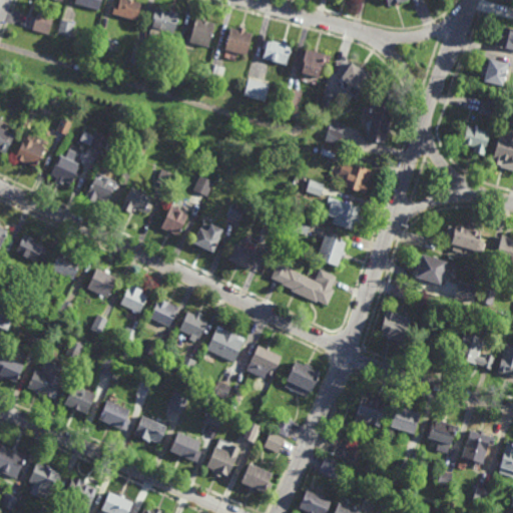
[(101,0),(99,10),(75,3),(76,0),(101,0)]
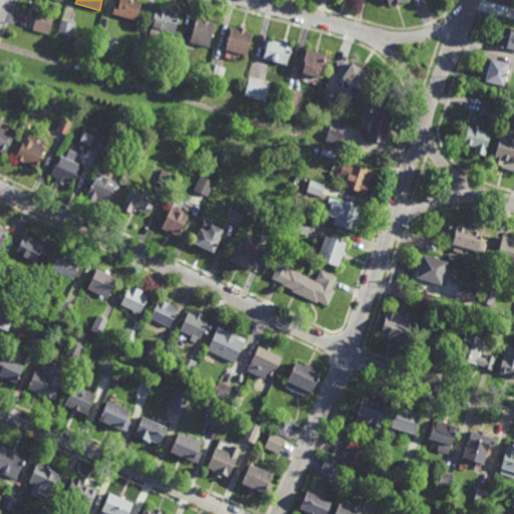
[(139,20),(112,13),(114,4),(118,5),(119,0),(132,0),(143,3),(139,20)]
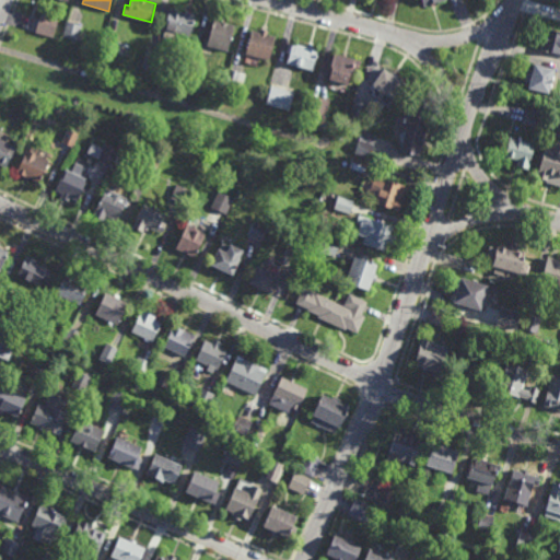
[(183,13),(183,12),(195,15),(188,37),(174,33),(172,42),(162,39),(164,30),(163,30),(168,9),(183,13)]
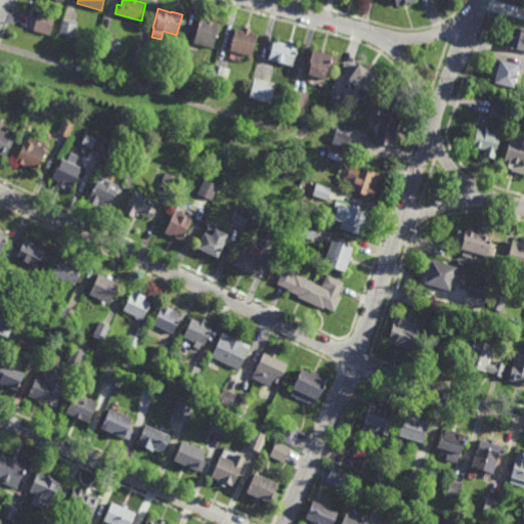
[(49,35),(33,30),(38,10),(54,14),(49,35)]
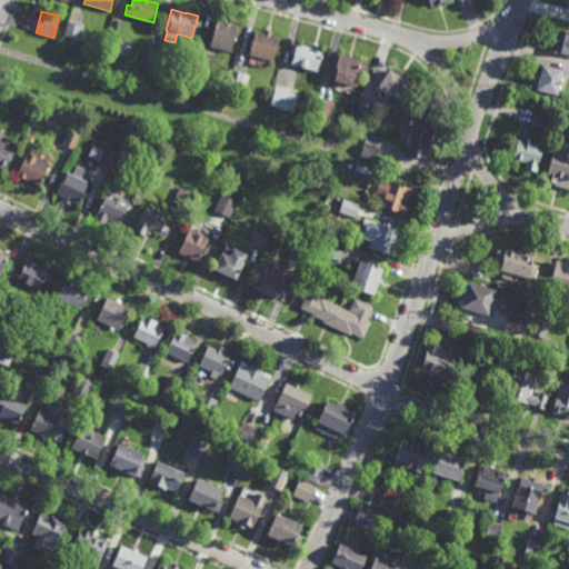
[(230,52),(209,47),(216,20),(238,26),(230,52)]
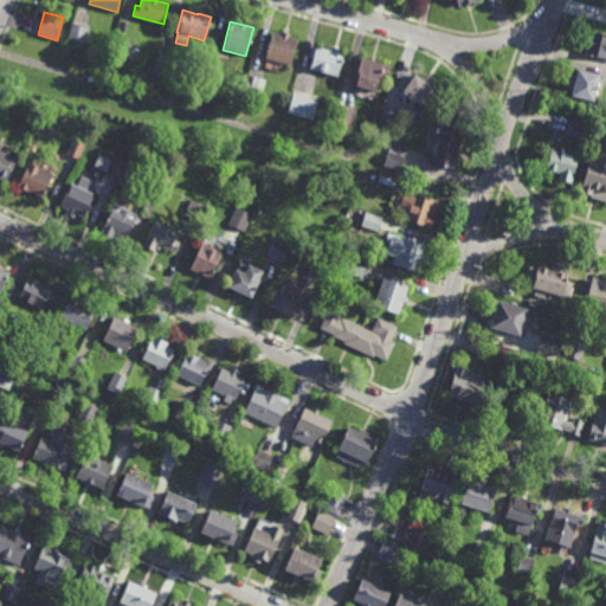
[(84,44),(68,39),(72,24),(88,27),(84,44)]
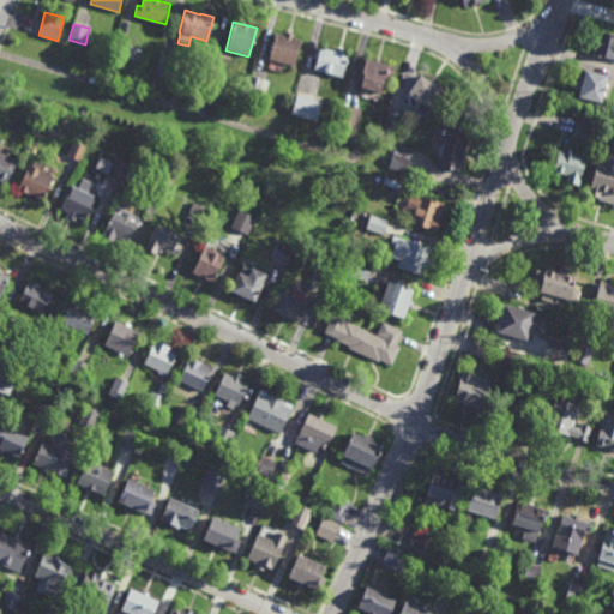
[(293,38),(301,41),(294,67),(278,62),(277,65),(272,64),(272,61),(268,59),(275,34),(283,36),(284,32),(294,35),(293,38)]
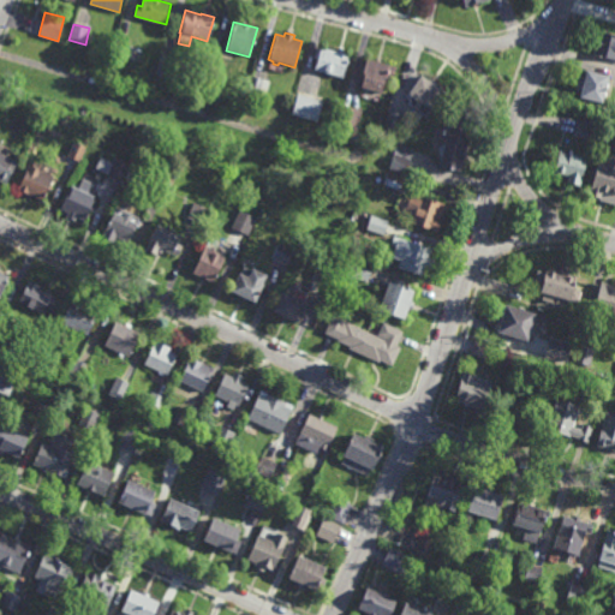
[(614,36),(614,59),(595,54),(596,48),(591,47),(593,39),(597,39),(599,33),(614,36)]
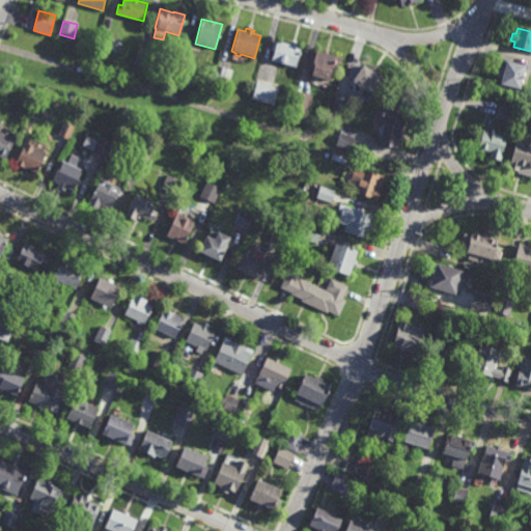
[(297,43),(297,46),(299,46),(299,47),(301,48),(300,53),(301,54),(300,56),(299,56),(296,67),(271,61),(274,51),(271,51),(274,42),(276,43),(276,42),(290,45),(290,44),(291,45),(292,42),(297,43)]
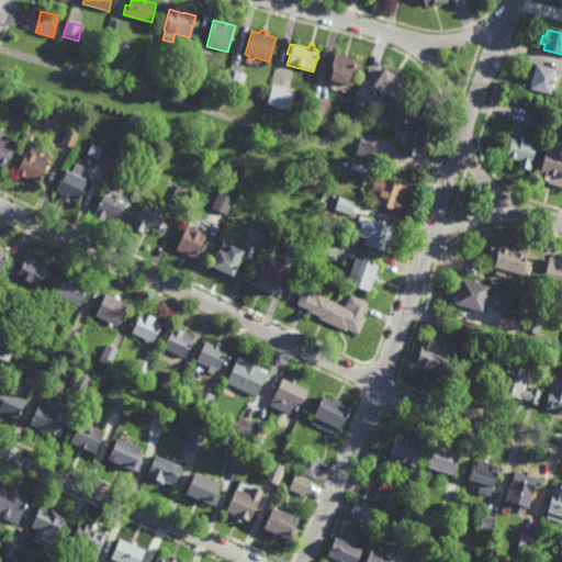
[(359,70),(355,69),(350,86),(327,79),(335,54),(362,62),(359,70)]
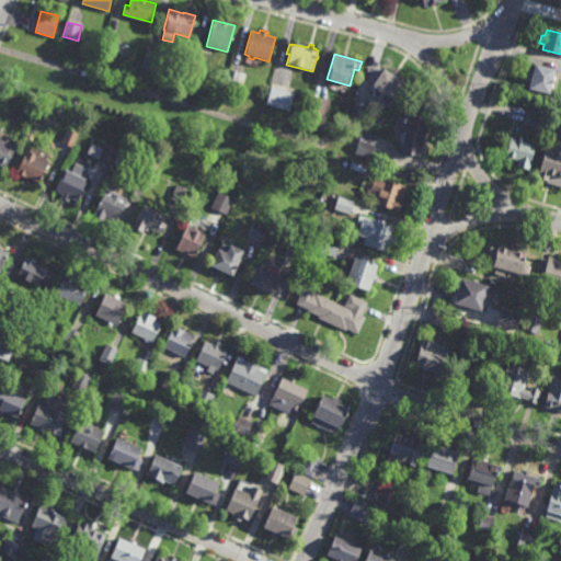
[(534,65),(528,90),(550,95),(556,71),(534,65)]
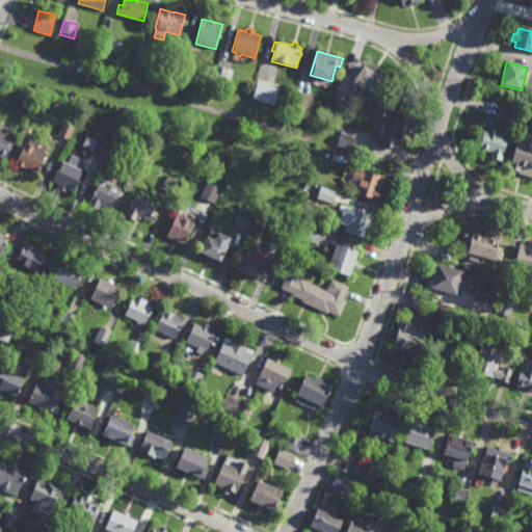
[(373,96),(365,90),(361,97),(357,95),(362,88),(353,82),(365,65),(384,79),(373,96)]
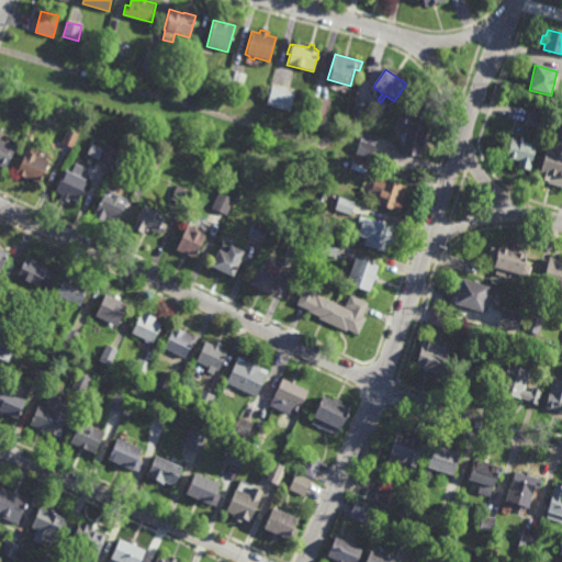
[(243,89),(226,85),(231,70),(246,75),(243,89)]
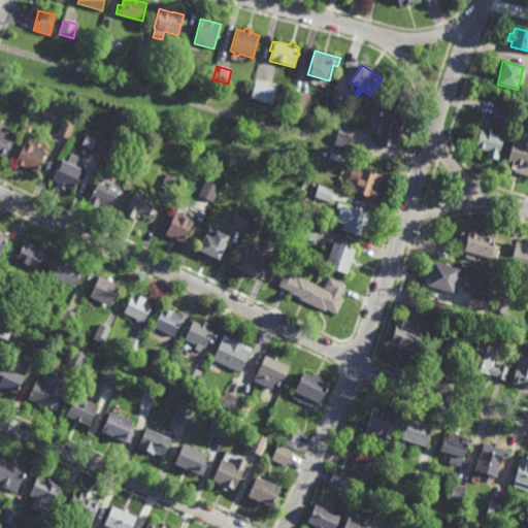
[(272,104),(251,99),(255,81),(276,87),(272,104)]
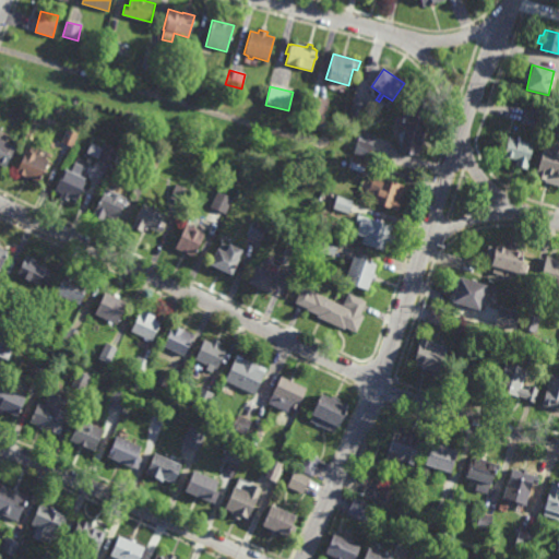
[(39,104),(32,100),(35,94),(43,97),(39,104)]
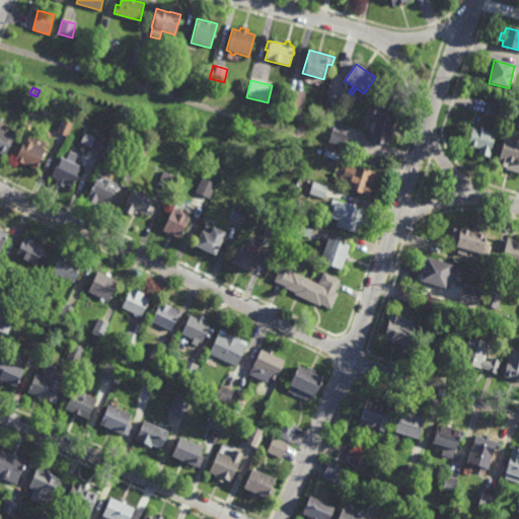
[(337,112),(323,106),(327,93),(342,98),(337,112)]
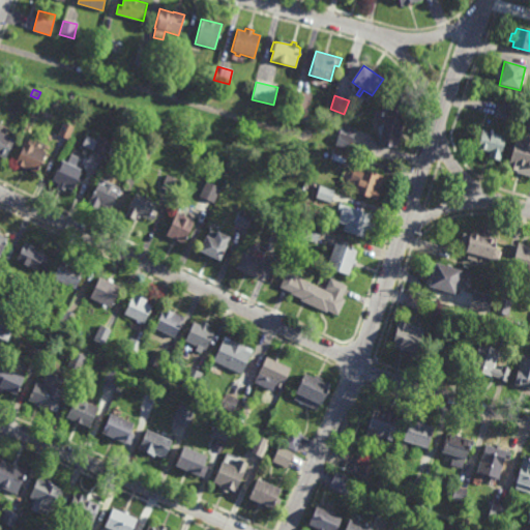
[(396,121),(405,123),(398,150),(379,145),(386,119),(384,118),(381,117),(382,113),(384,113),(386,104),(401,108),(396,121)]
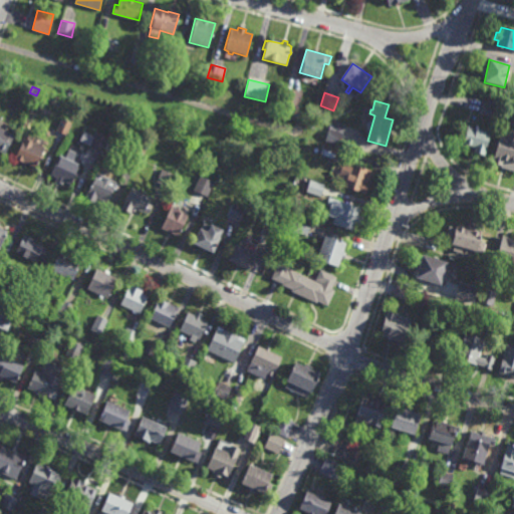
[(494,109),(496,109),(493,117),(481,113),(483,105),(484,105),(486,100),(496,104),(494,109)]
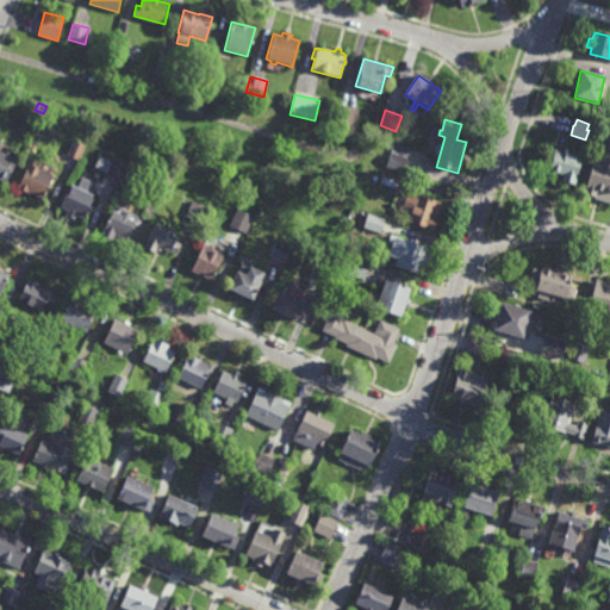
[(79,161),(68,156),(74,142),(86,147),(79,161)]
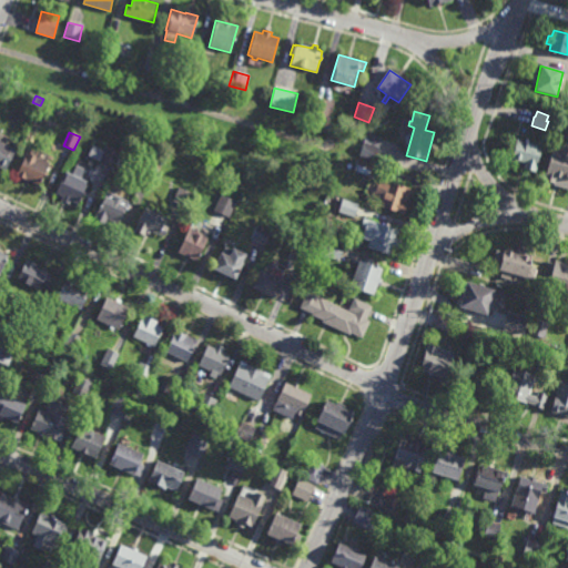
[(375,161),(359,156),(366,133),(382,139),(375,161)]
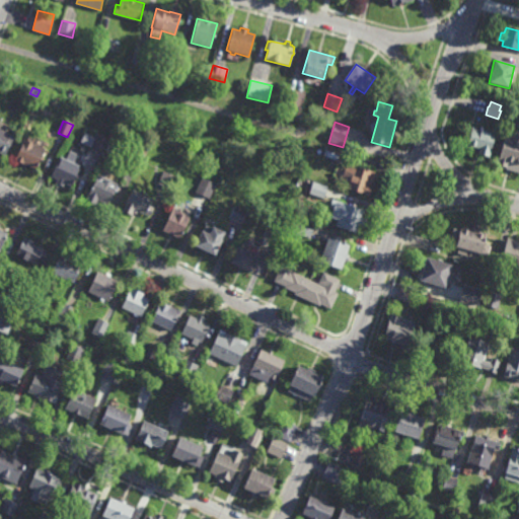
[(484,131),(497,135),(490,158),(478,155),(480,150),(463,145),(465,135),(470,136),(473,128),(480,130),(480,128),(485,129),(484,131)]
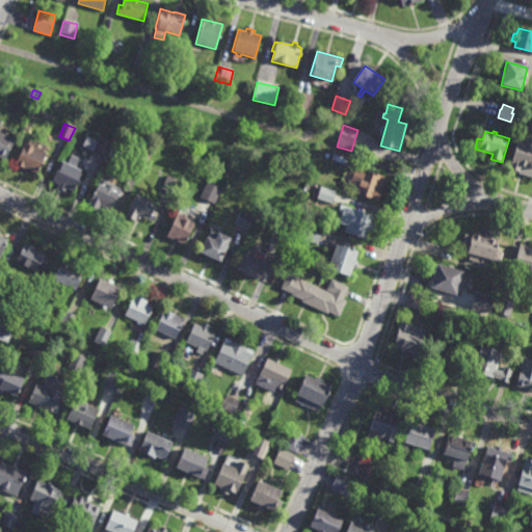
[(6,160),(0,157),(0,132),(16,140),(6,160)]
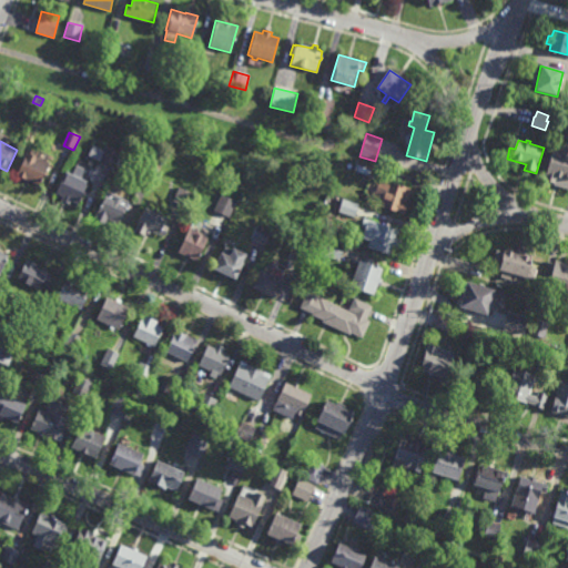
[(567,190),(554,185),(555,183),(545,181),(554,149),(561,151),(564,142),(567,143),(567,190)]
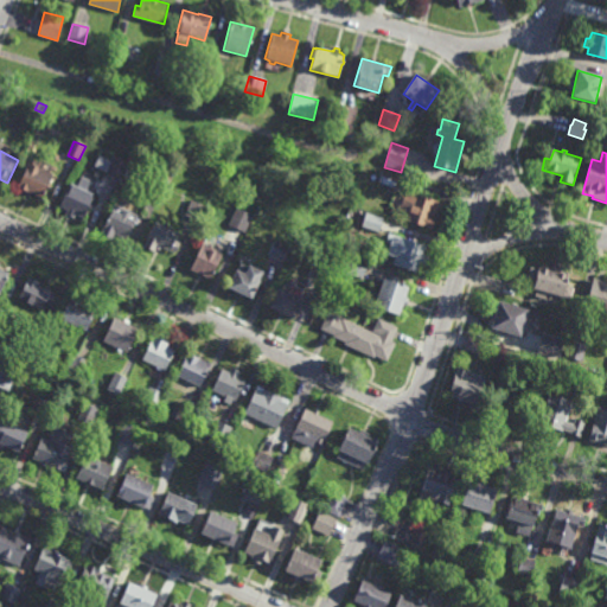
[(120,178),(106,172),(114,157),(127,163),(120,178)]
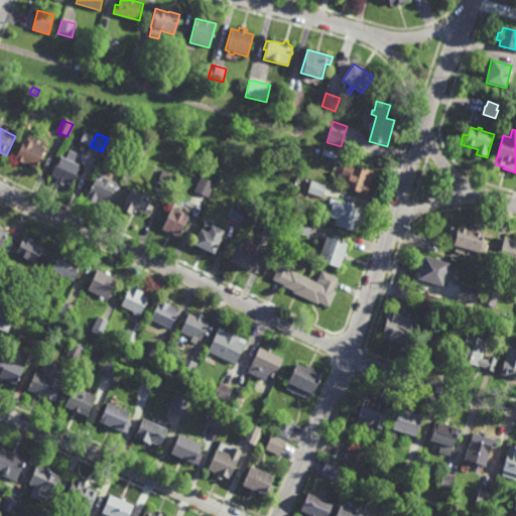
[(34,143),(34,144),(46,150),(37,169),(15,159),(24,139),(27,141),(27,140),(34,143)]
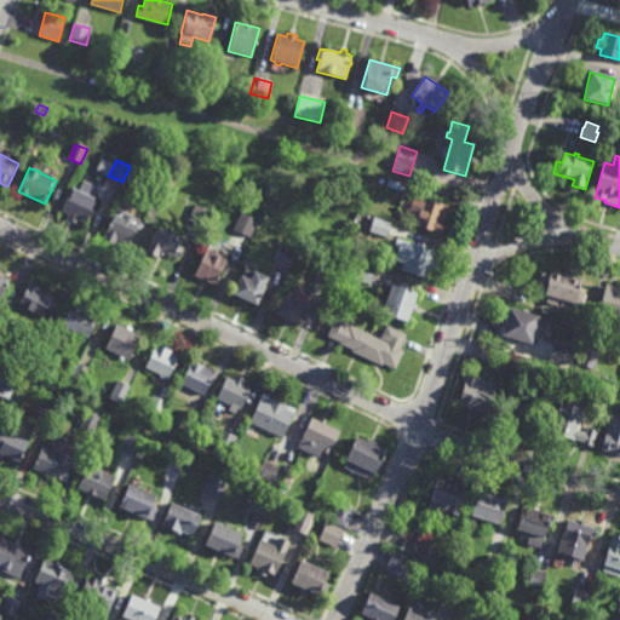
[(401,196),(385,191),(390,173),(407,179),(401,196)]
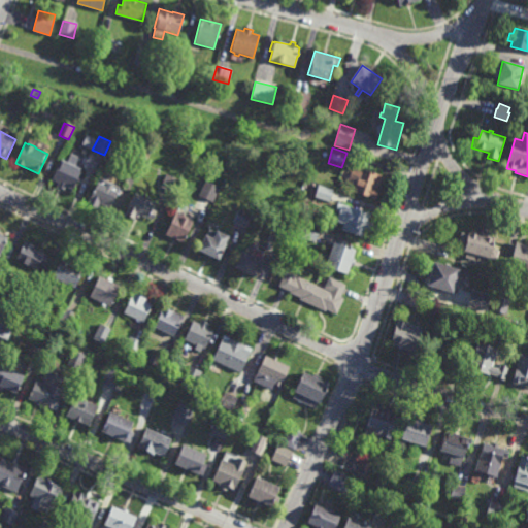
[(76,167),(83,170),(73,190),(67,187),(65,191),(59,188),(60,185),(53,182),(63,162),(67,164),(72,155),(80,159),(76,167)]
